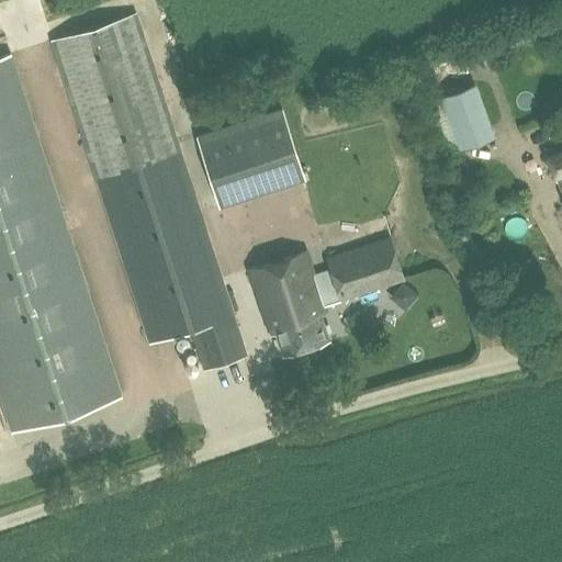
[(149,343),(190,329),(193,341),(167,350),(177,378),(245,355),(133,14),(51,42),(149,343)]
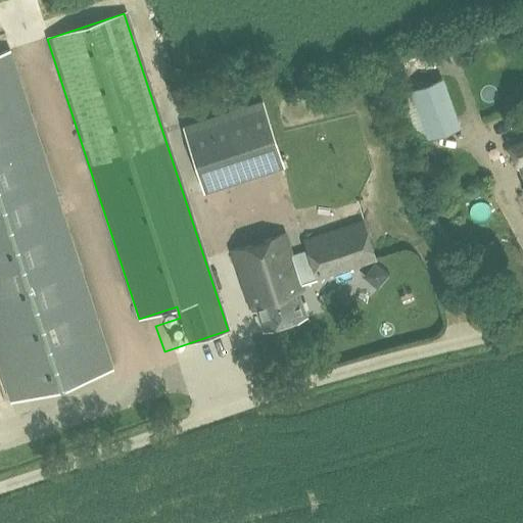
[(112,369),(8,52),(0,54),(0,370),(10,402),(112,369)]
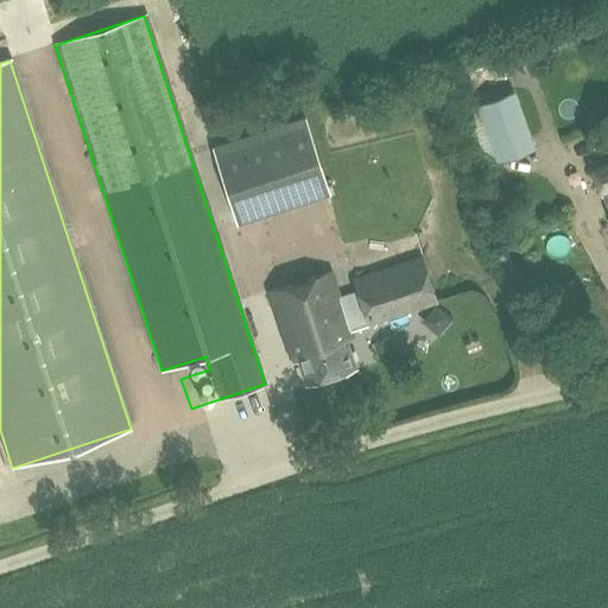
[(536,149),(514,90),(476,103),(498,163),(536,149)]
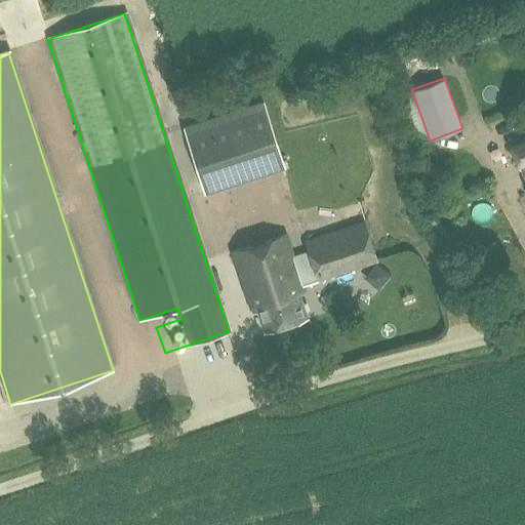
[(204,190),(282,164),(260,102),(183,127),(204,190)]
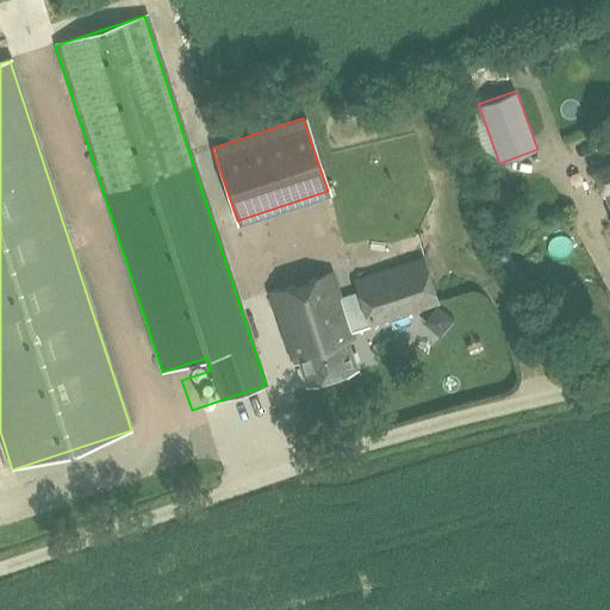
[(609,155),(590,163),(603,198),(604,197),(609,207),(608,209),(609,213),(609,155)]
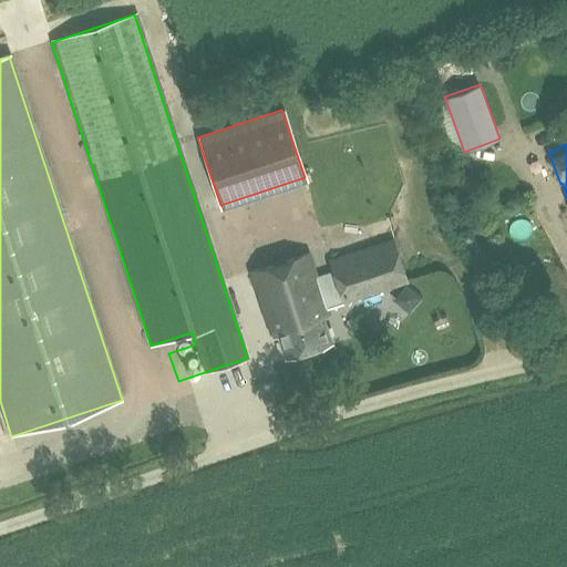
[(321,316),(328,313),(326,308),(343,302),(343,303),(409,281),(393,237),(328,259),(332,270),(316,276),(308,254),(251,272),(270,332),(277,330),(286,357),(330,341),(321,316)]
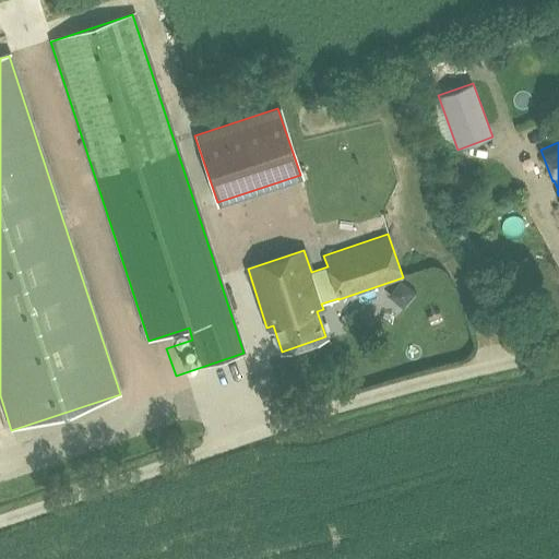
[(389,289),(393,302),(411,297),(405,284),(389,289)]
